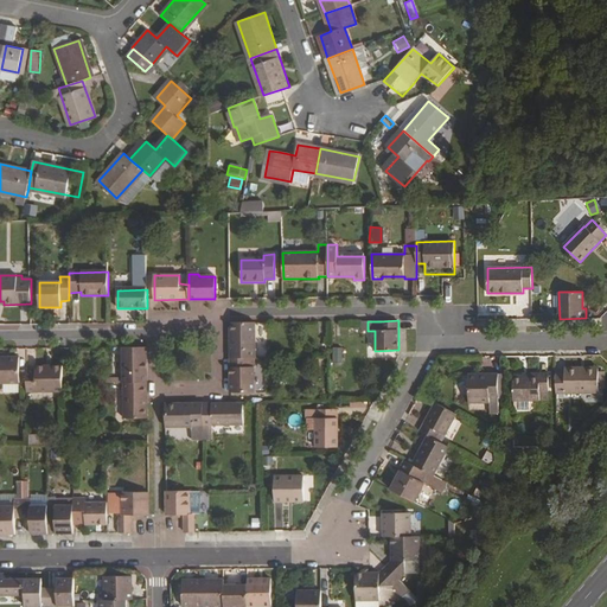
[(255,323),(234,323),(234,333),(230,333),(230,358),(248,358),(255,358),(255,323)]
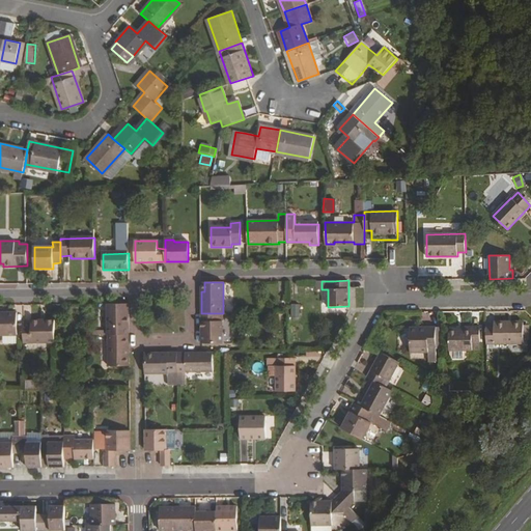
[(129,303),(107,304),(108,335),(129,334),(129,303)]
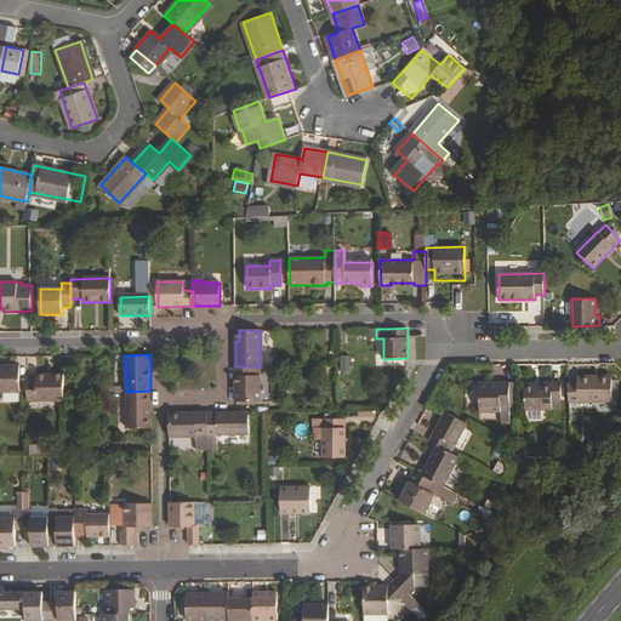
[(0,391),(20,391),(20,366),(0,365),(0,391)]
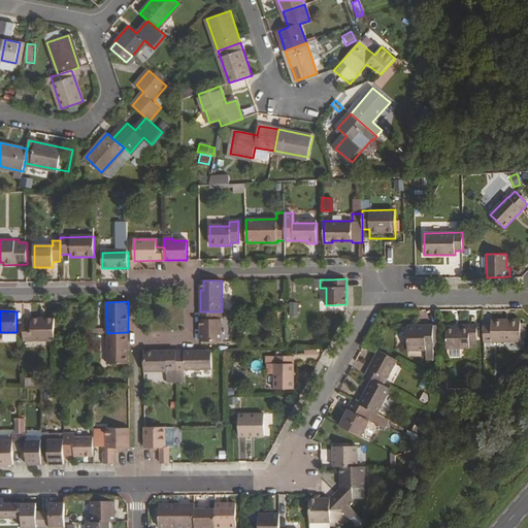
[(216,311),(200,311),(200,341),(221,341),(221,320),(216,320),(216,311)]
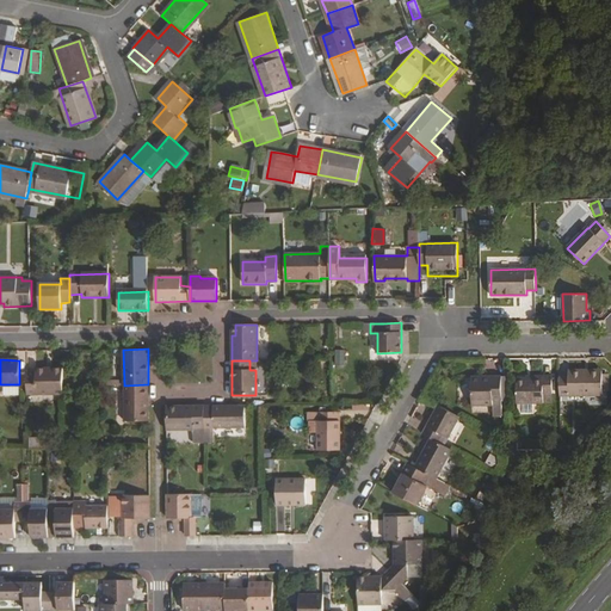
[(36,371),(26,372),(26,395),(63,394),(63,386),(63,368),(36,368),(36,371)]
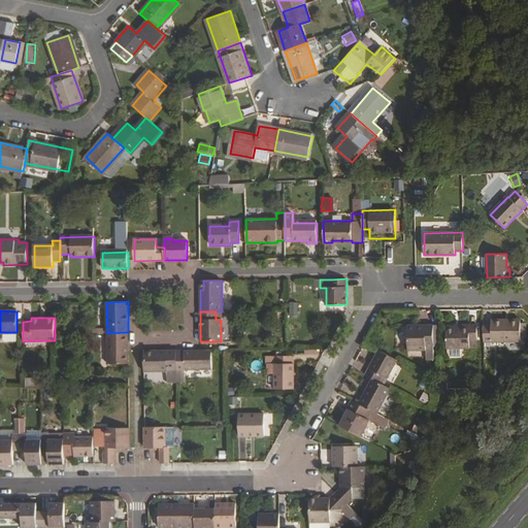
[(484,325),(484,341),(520,341),(520,339),(526,339),(526,332),(521,332),(521,324),(505,323),(504,320),(491,321),(491,324),(484,325)]
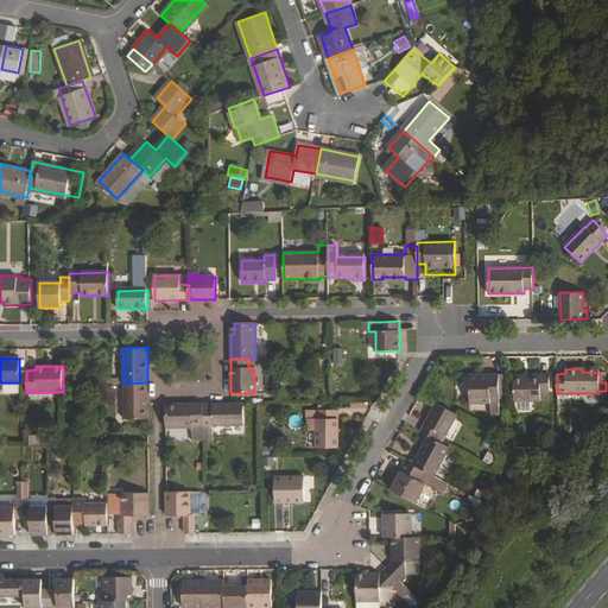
[(549,374),(539,374),(539,378),(524,378),(514,378),(514,409),(515,411),(527,411),(530,409),(531,401),(539,401),(539,392),(549,393),(549,374)]
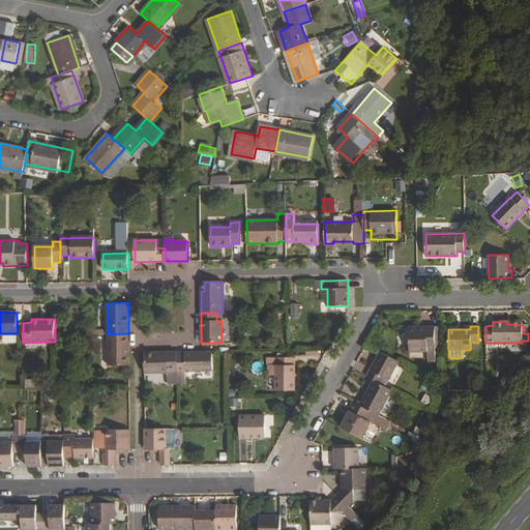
[(434,327),(425,327),(425,330),(408,330),(409,352),(425,351),(425,358),(434,359),(434,327)]
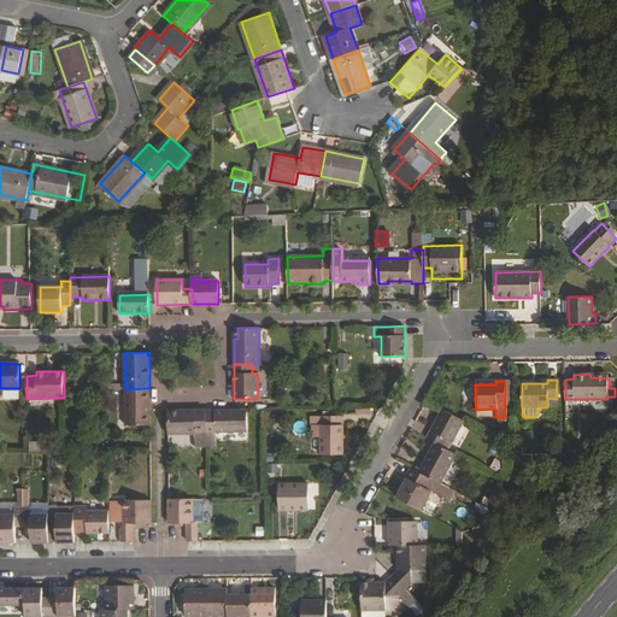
[(150,388),(125,389),(125,425),(151,425),(150,388)]
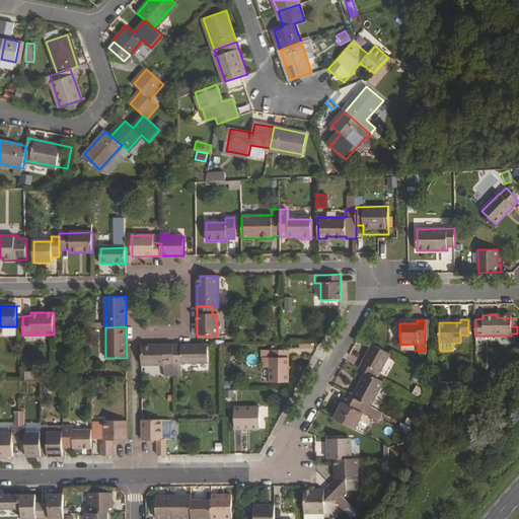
[(180,376),(180,363),(208,363),(208,344),(197,344),(173,345),(173,376),(180,376)]
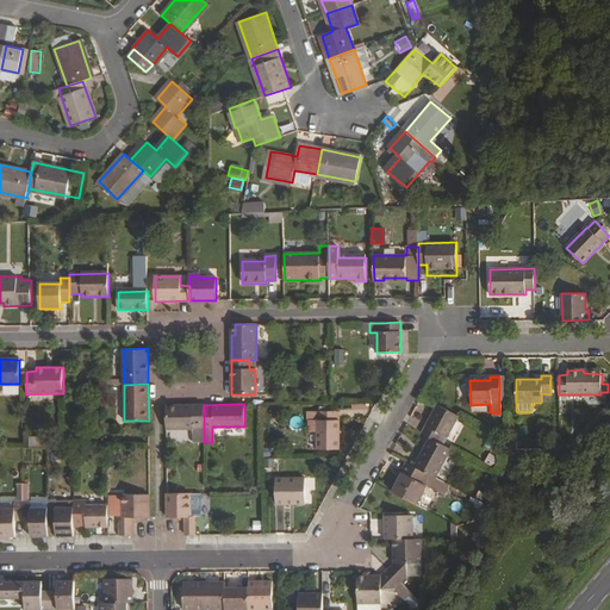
[(437,404),(422,434),(430,437),(437,442),(441,435),(447,439),(459,416),(437,404)]
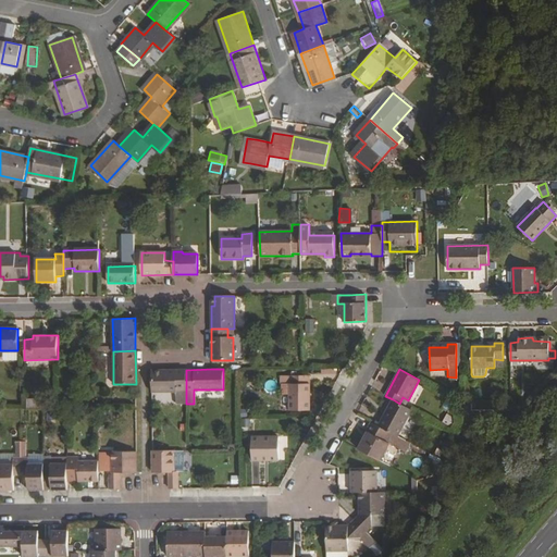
[(186,370),(151,370),(152,392),(176,392),(176,404),(186,404),(186,370)]
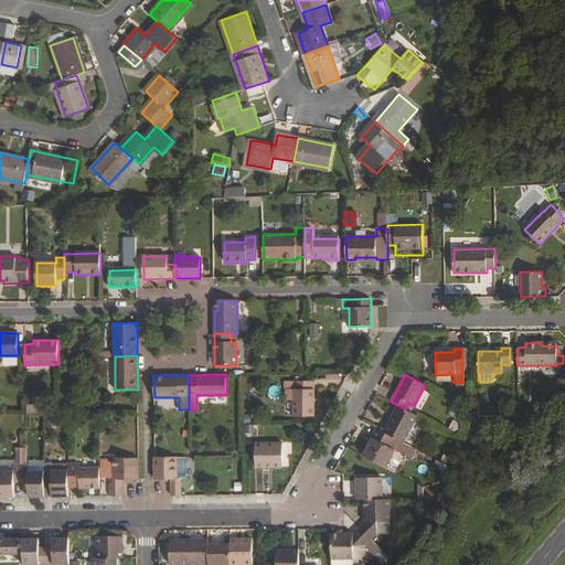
[(310,382),(294,383),(294,391),(291,391),(291,416),(313,416),(312,391),(310,391),(310,382)]
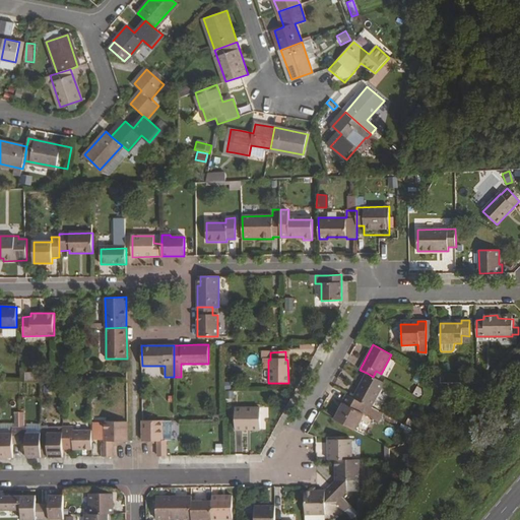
[(24,381),(41,381),(41,372),(24,372),(24,381)]
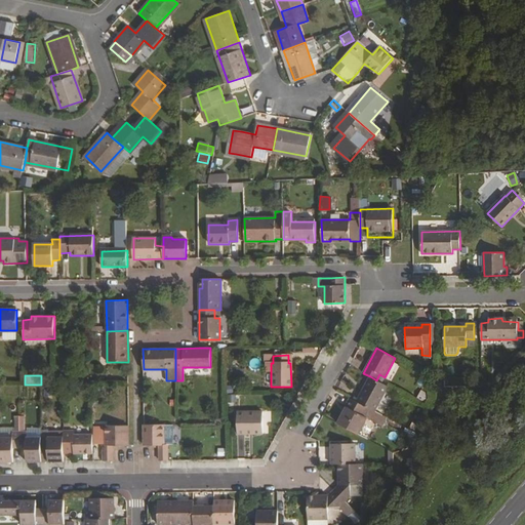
[(376,380),(370,376),(357,402),(374,411),(388,387),(376,380)]
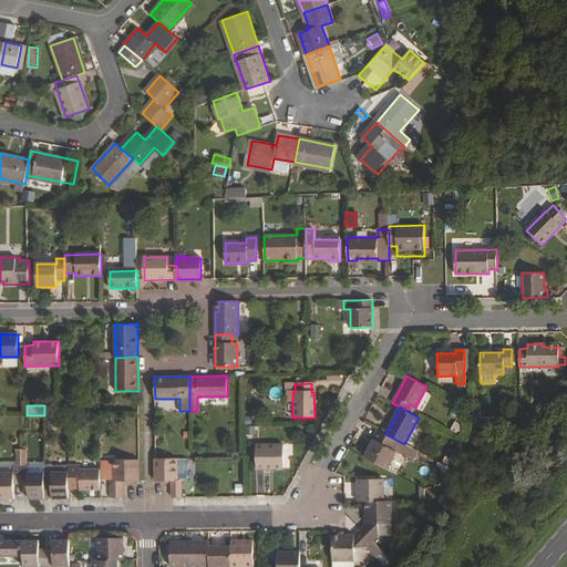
[(450,431),(457,435),(462,428),(454,423),(450,431)]
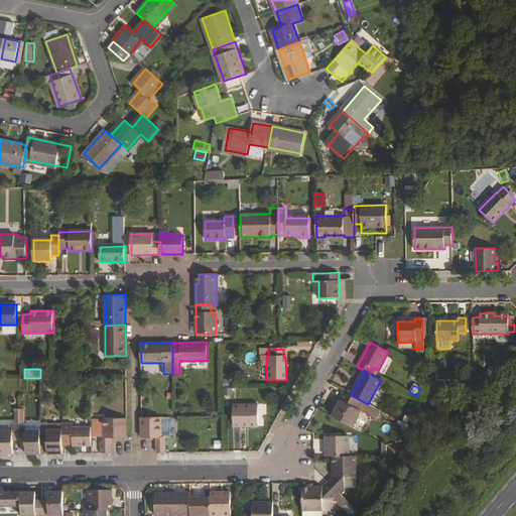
[(234,395),(233,387),(225,389),(227,397),(234,395)]
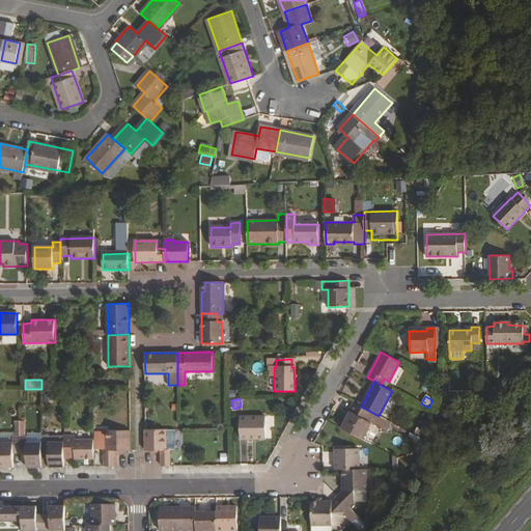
[(373,424),(379,416),(361,407),(354,402),(348,412),(351,413),(346,420),(345,419),(340,427),(362,439),(370,422),(373,424)]
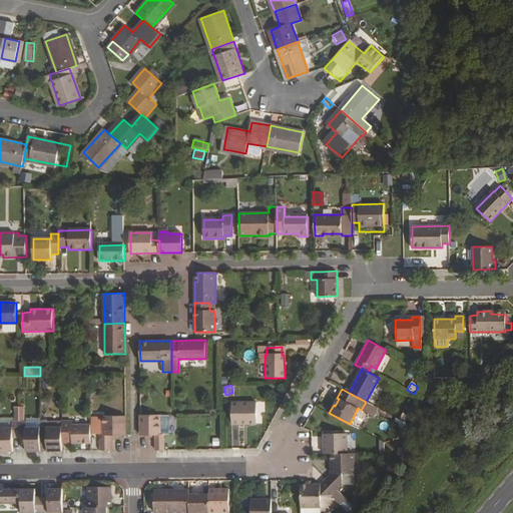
[(257,402),(232,402),(232,423),(258,424),(257,402)]
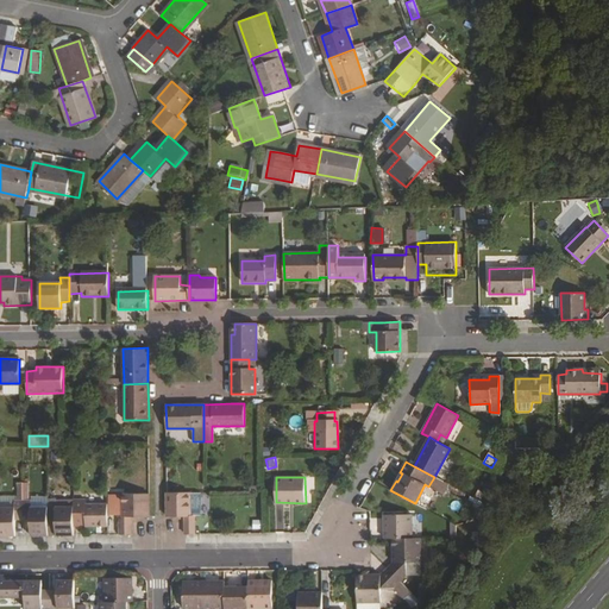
[(447,484),(434,477),(428,487),(441,494),(447,484)]
